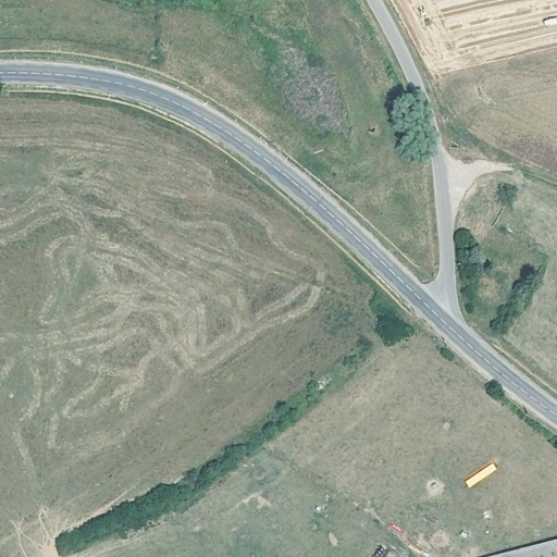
[(490,196),(494,197),(506,198),(509,193),(495,189),(491,188),(490,196)]
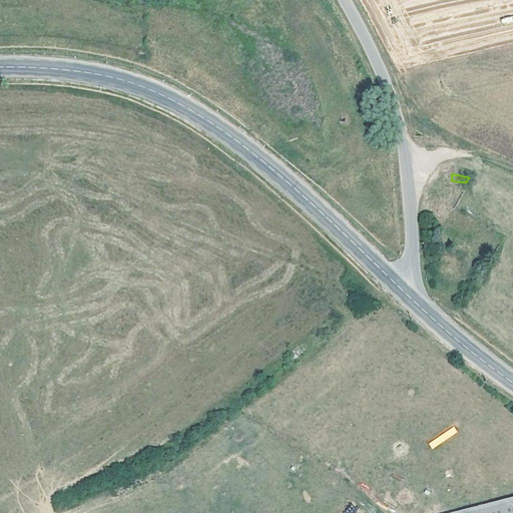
[(432,449),(458,432),(454,426),(428,443),(432,449)]
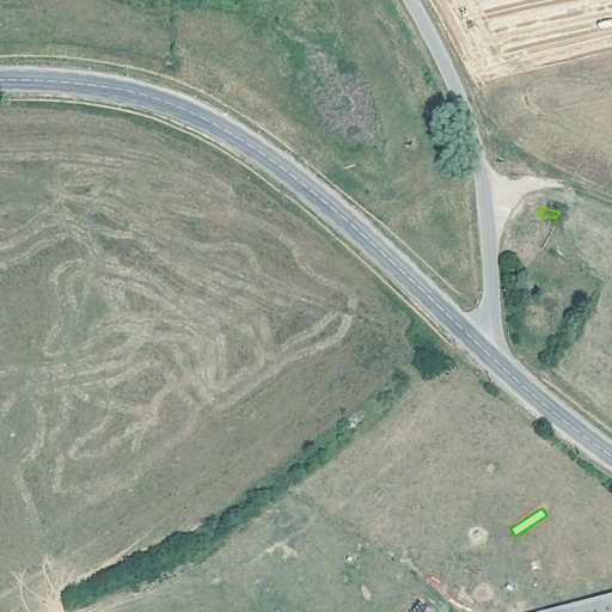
[(611,611),(611,593),(538,611),(611,611)]
